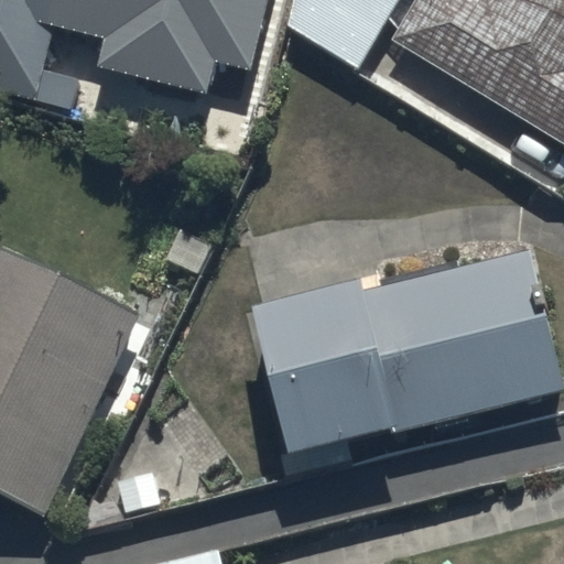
[(106,35),(98,66),(208,93),(216,62),(251,71),(268,0),(0,0),(0,66),(43,77),(55,24),(106,35)]
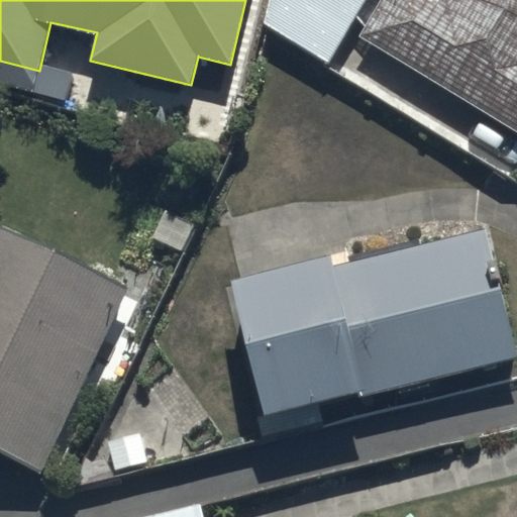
[(516,0),(382,0),(359,36),(516,130),(516,0)]
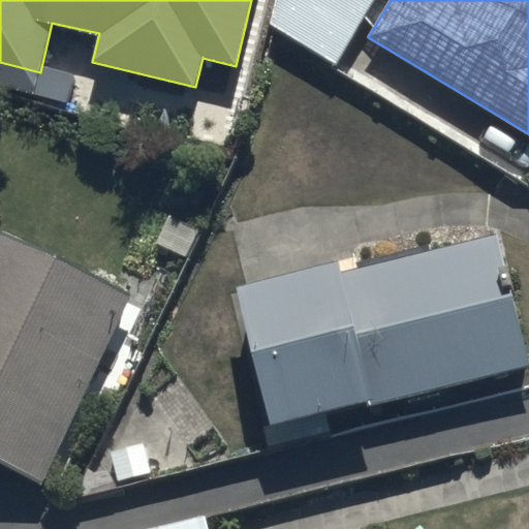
[(0,464),(41,484),(131,297),(0,232),(0,464)]
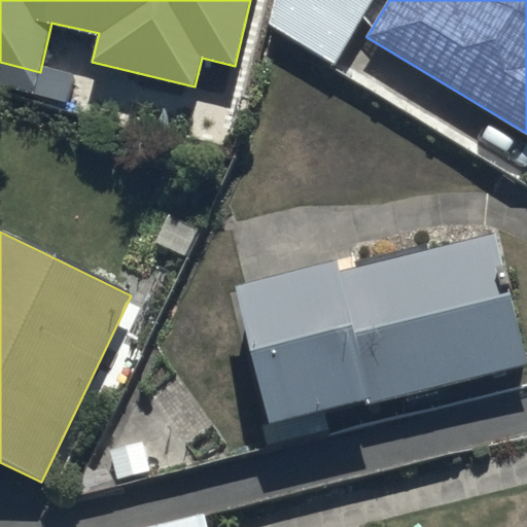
[(526,363),(496,234),(345,270),(343,258),(238,283),(271,423),(371,399),(372,402),(526,365),(526,363)]
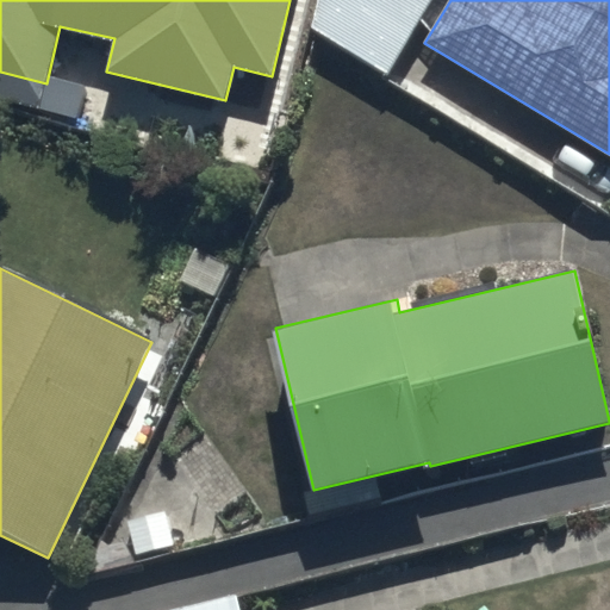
[(179,609),(240,609),(236,596),(179,609)]
